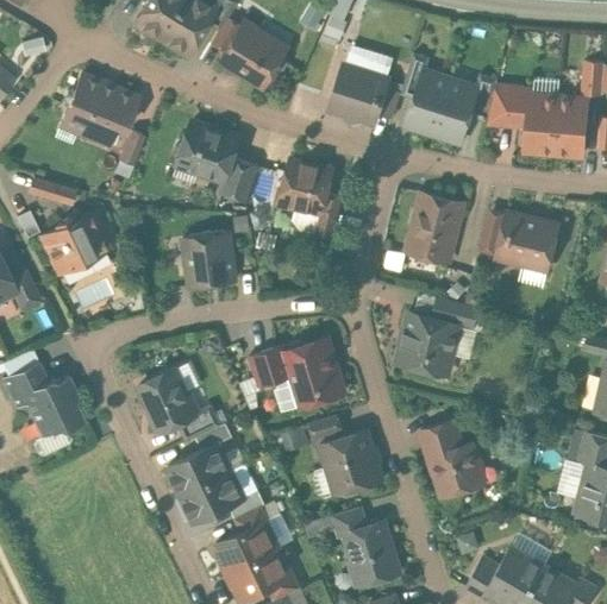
[(145,0),(131,25),(157,41),(181,0),(145,0)]
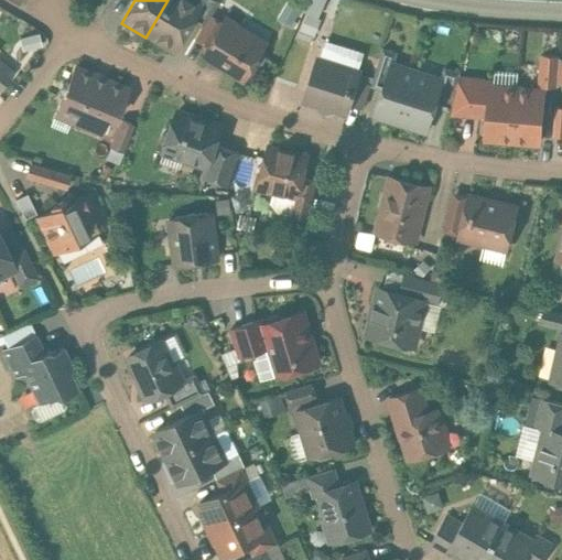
[(195,8),(181,0),(168,0),(146,38),(170,52),(188,22),(196,9),(195,8)]
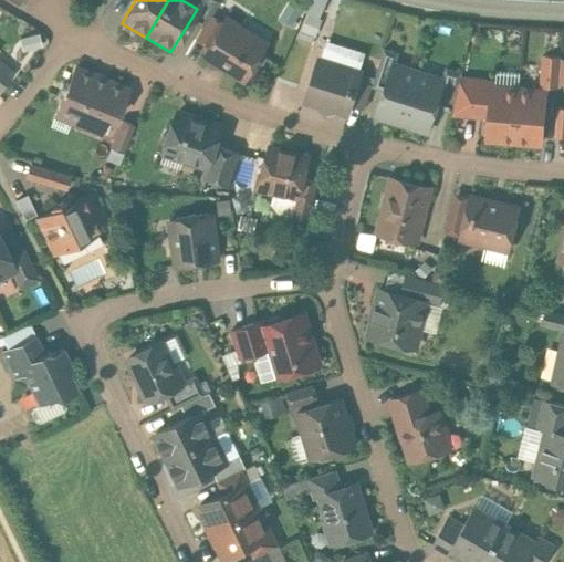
[(216,2),(212,0),(200,0),(196,8),(197,9),(189,22),(200,29),(207,18),(216,2)]
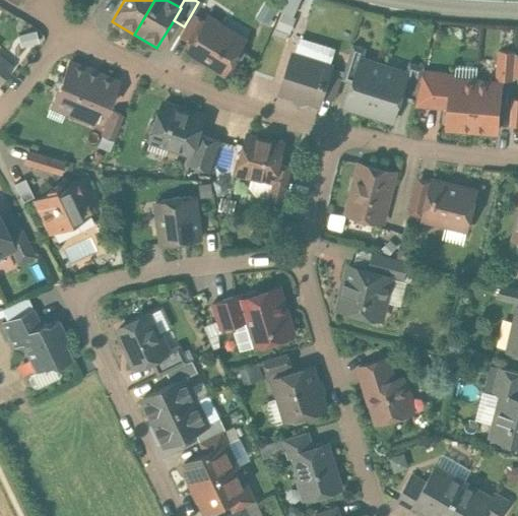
[(288,0),(283,15),(292,19),(298,0),(288,0)]
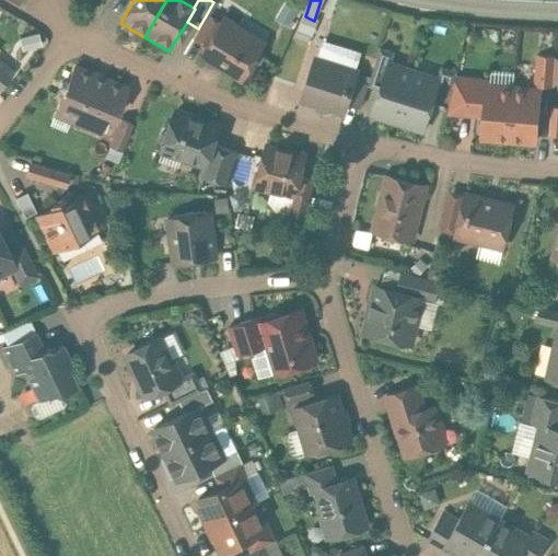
[(198,29),(190,42),(204,49),(218,25),(205,18),(198,29)]
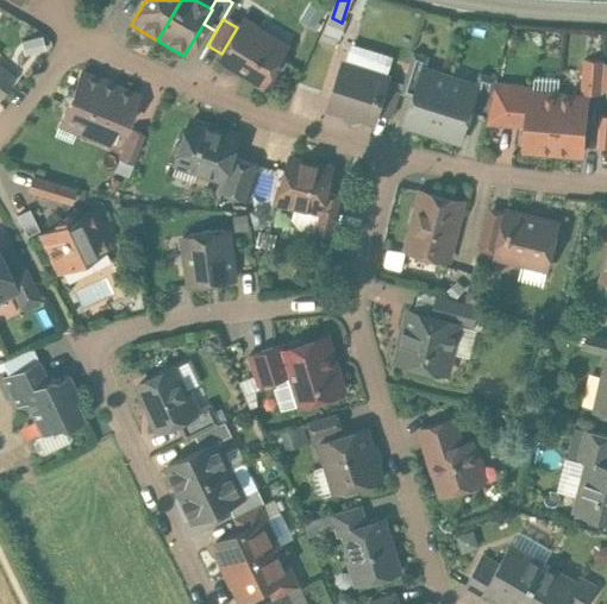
[(285,50),(239,23),(221,54),(217,62),(262,89),(271,71),(273,73),(281,71),(285,64),(282,57),(281,56),(285,50)]
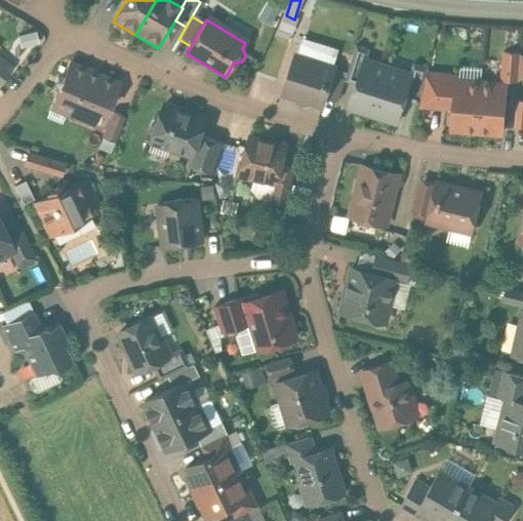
[(354,47),(344,80),(343,82),(355,86),(363,63),(367,51),(354,47)]
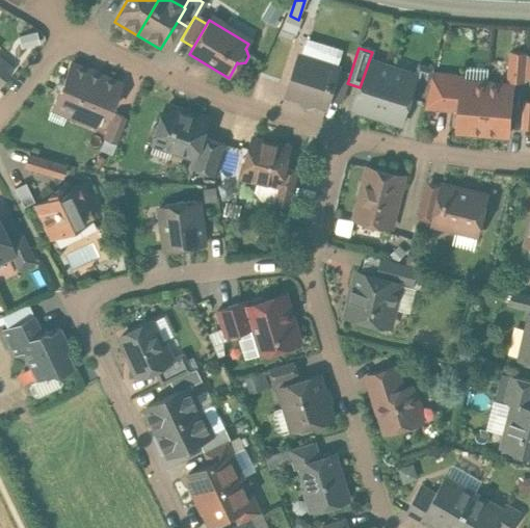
[(526,55),(509,54),(506,83),(523,84),(526,55)]
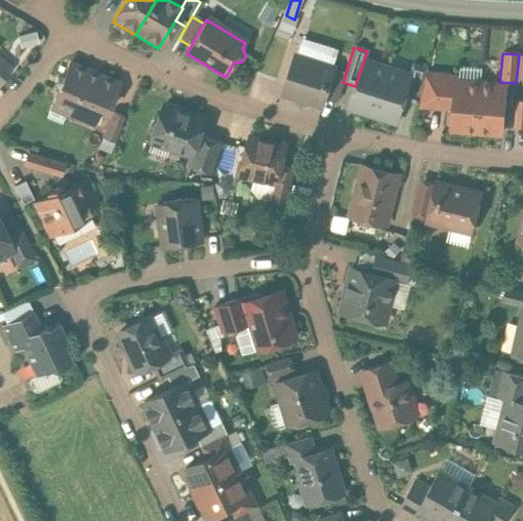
[(332,71),(293,58),(282,93),(321,106),(323,99),(330,77),(332,71)]
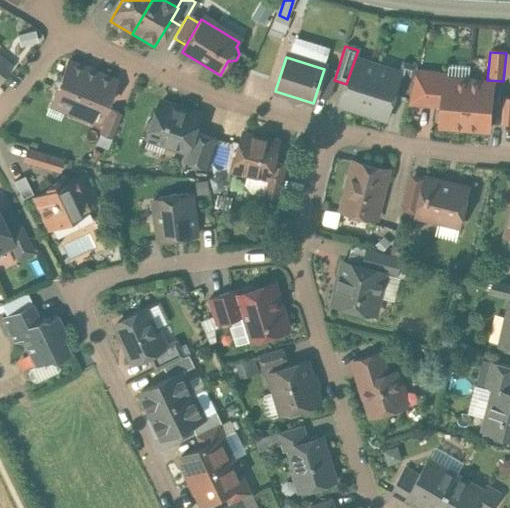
[(0,82),(10,69),(0,60),(0,82)]
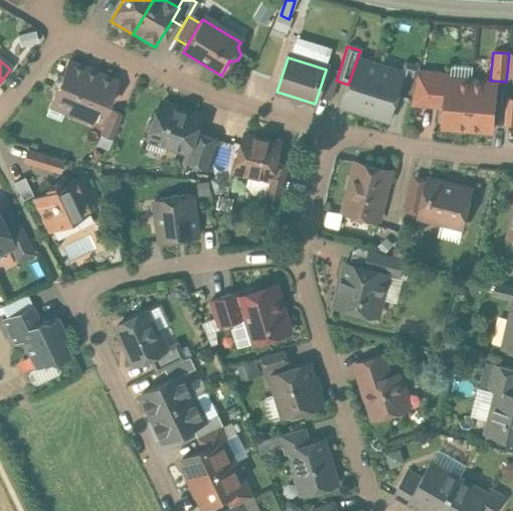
[(356,61),(348,84),(341,107),(364,115),(378,68),(356,61)]
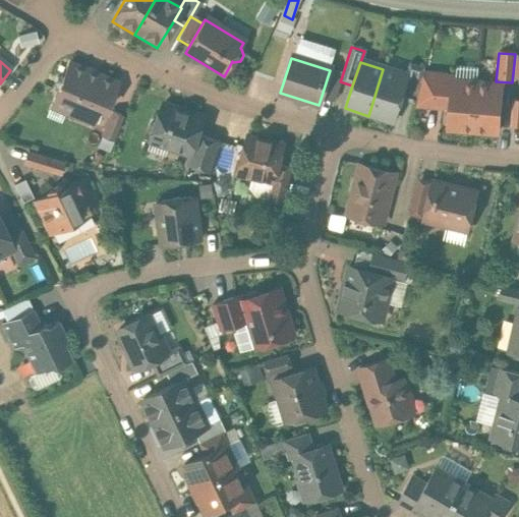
[(116,85),(67,65),(61,79),(59,79),(55,81),(53,85),(55,91),(56,91),(52,101),(65,107),(62,114),(91,125),(97,110),(105,113),(116,85)]
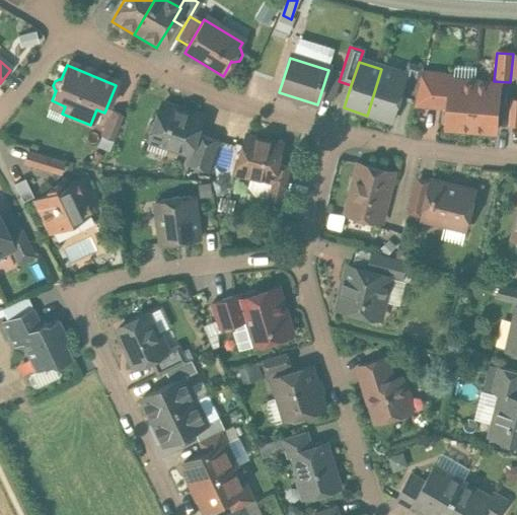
[(422,69),(408,65),(404,76),(397,100),(414,104),(420,76),(422,69)]
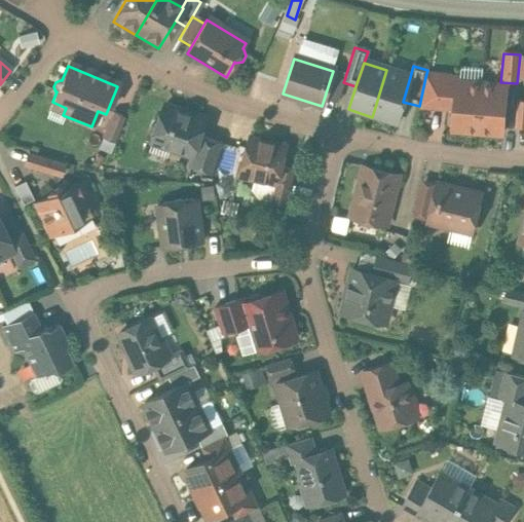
[(410,77),(386,70),(372,117),(396,124),(403,102),(410,77)]
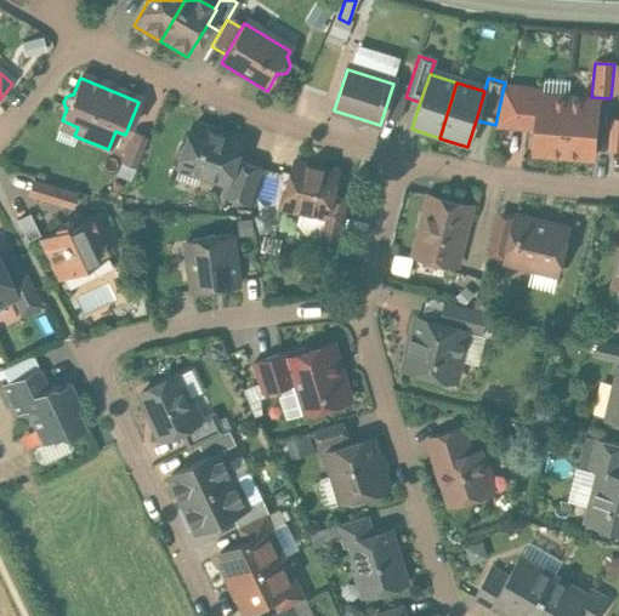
[(407,95),(391,91),(382,118),(398,123),(405,97),(407,95)]
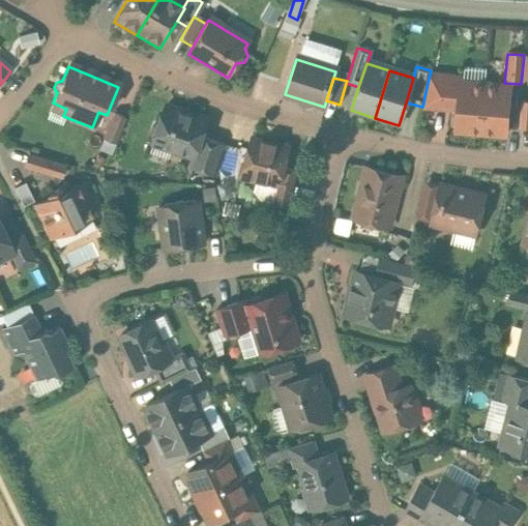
[(450,80),(429,78),(422,107),(421,109),(445,110),(446,100),(449,101),(450,80)]
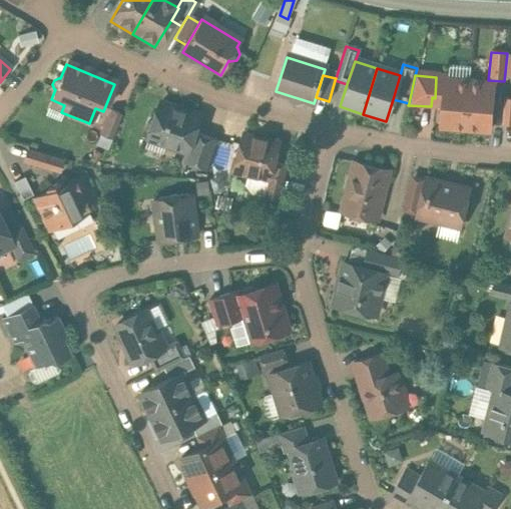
[(468,82),(446,80),(446,78),(436,77),(435,98),(432,97),(431,106),(442,107),(442,111),(437,113),(436,122),(440,125),(440,128),(464,130),(468,82)]
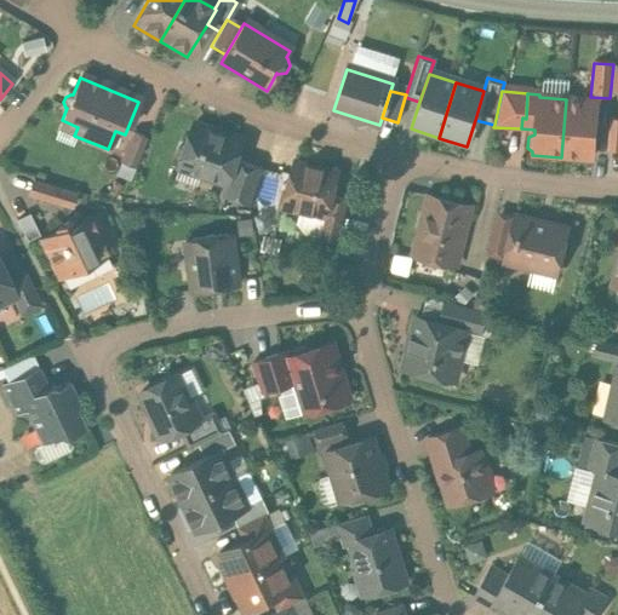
[(595,102),(566,99),(561,157),(590,160),(595,102)]
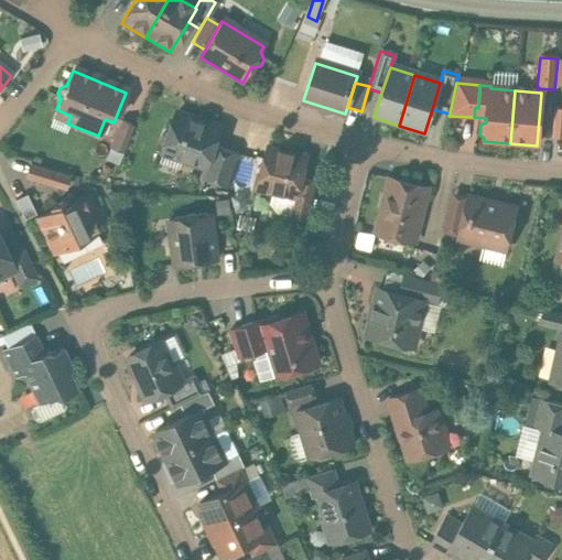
[(561,110),(553,110),(551,137),(561,138),(561,110)]
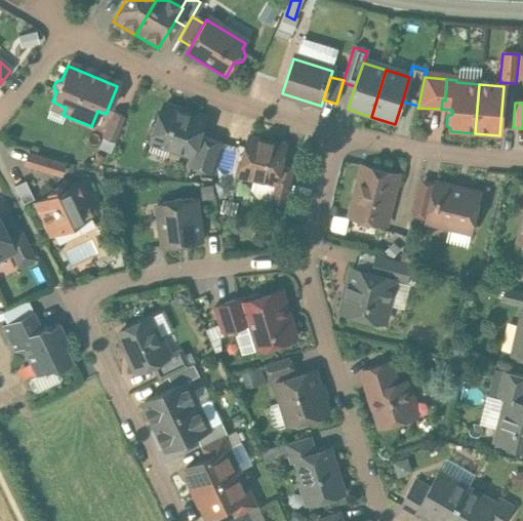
[(203,120),(163,107),(157,124),(151,126),(148,133),(153,138),(152,141),(169,147),(168,151),(190,158),(191,158),(198,137),(203,120)]
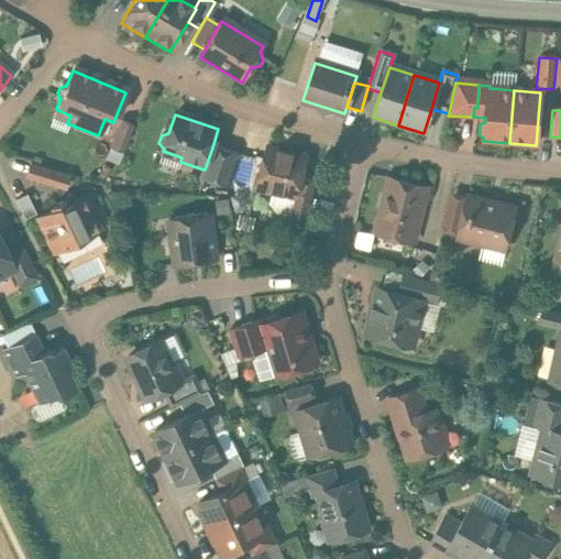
[(118,123),(107,150),(121,155),(132,129),(118,123)]
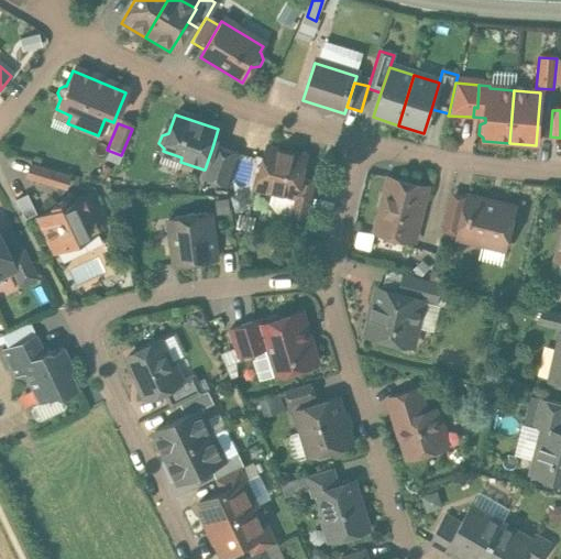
[(237,155),(212,148),(205,170),(204,170),(199,181),(226,189),(237,155)]
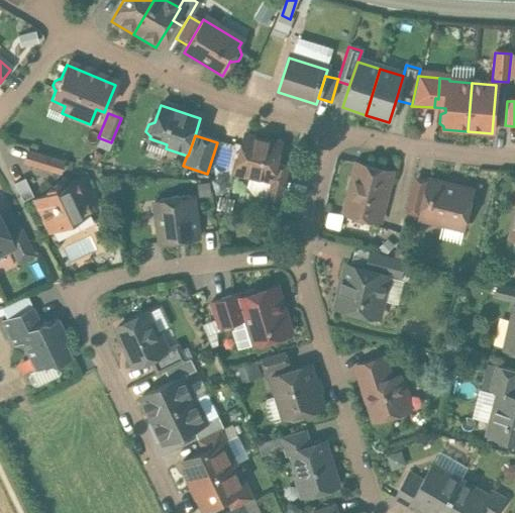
[(258,140),(244,136),(237,164),(235,164),(232,176),(244,179),(245,177),(249,178),(246,189),(253,198),(265,201),(270,183),(271,183),(275,166),(280,145),(267,142),(268,141),(259,138),(258,140)]
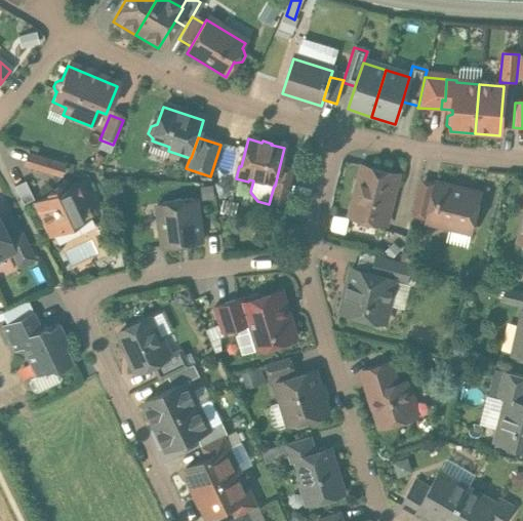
[(62,165),(27,155),(23,169),(57,179),(62,165)]
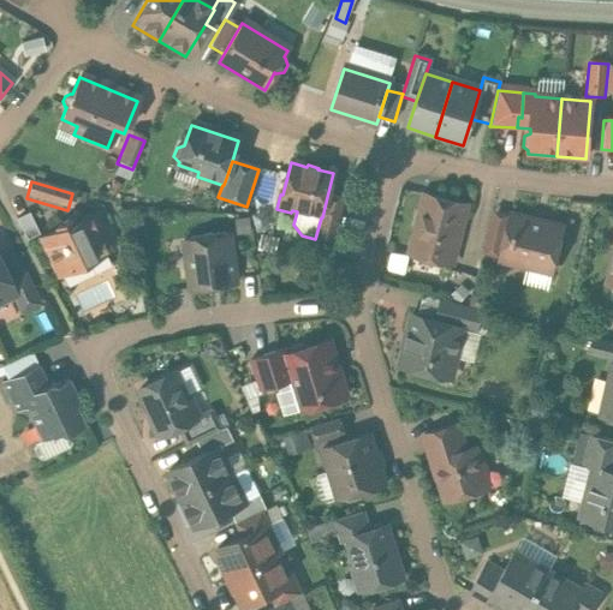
[(343,202),(327,197),(322,217),(321,217),(315,239),(332,244),(343,202)]
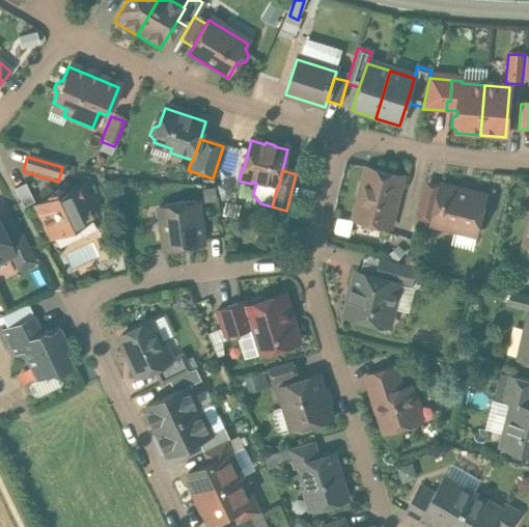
[(401,179),(365,170),(352,221),(389,230),(401,179)]
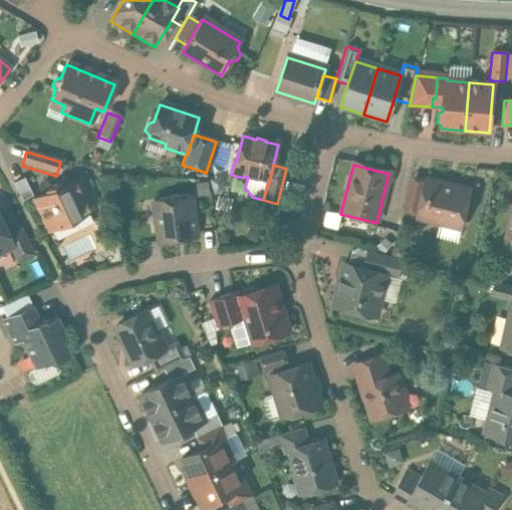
[(425,182),(411,178),(402,212),(417,216),(425,182)]
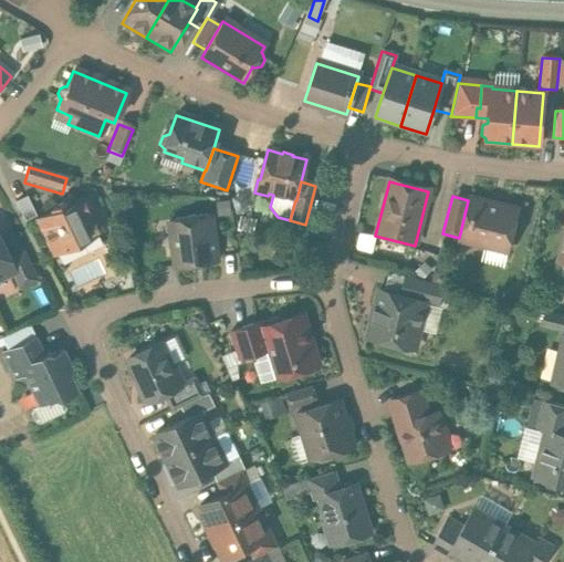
[(517,210),(468,199),(468,200),(459,238),(458,241),(507,253),(517,210)]
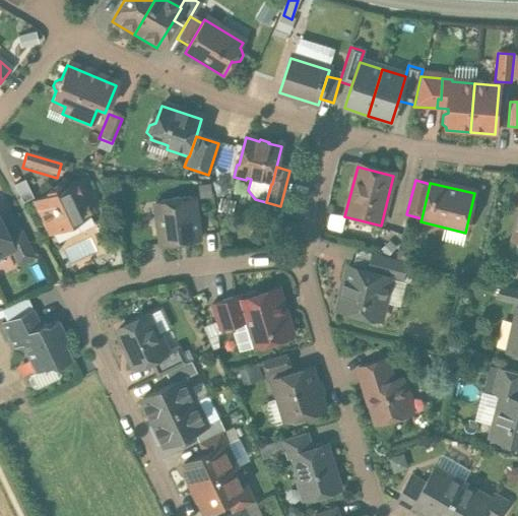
[(74,184),(61,190),(60,187),(46,194),(47,197),(33,203),(48,236),(89,215),(74,184)]
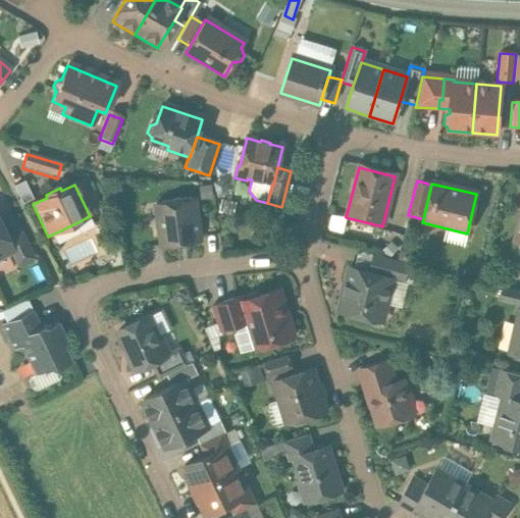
[(194,201),(155,206),(161,248),(199,243),(194,201)]
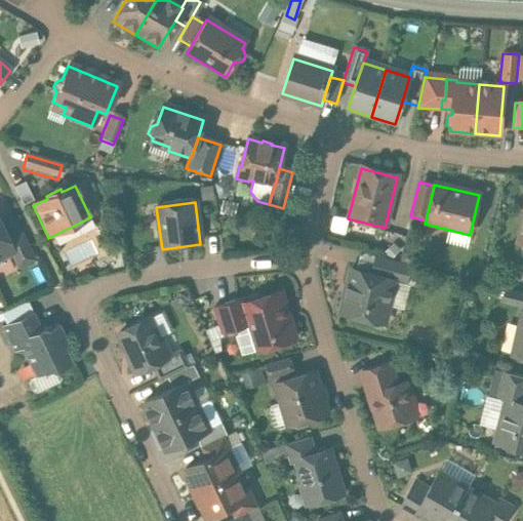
[(344,233),(345,218),(331,217),(330,232),(344,233)]
